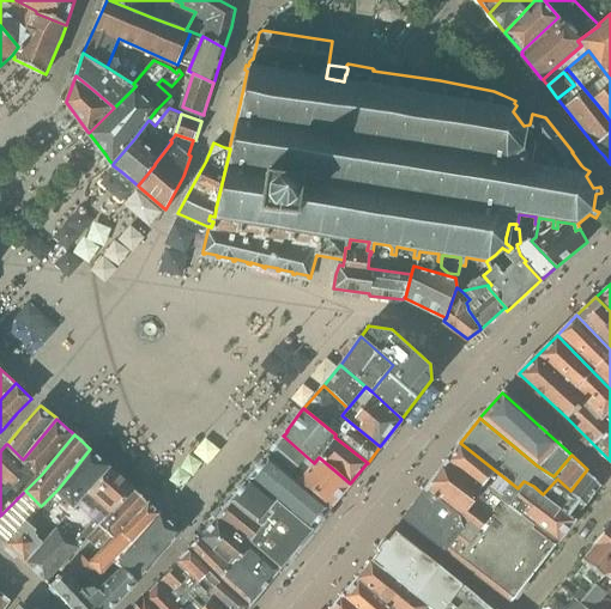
[(283,436),(268,455),(291,475),(298,481),(330,507),(350,483),(319,457),(314,463),(283,436)]
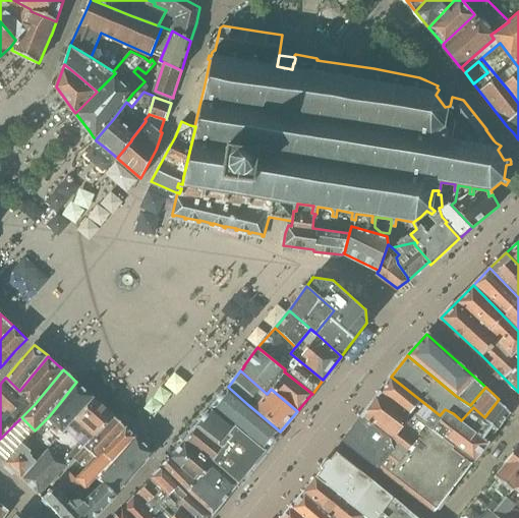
[(410,410),(473,460),(487,442),(498,428),(511,412),(499,399),(484,417),(473,407),(461,420),(453,413),(445,409),(440,415),(391,377),(381,392),(400,407),(399,407),(408,414),(410,410)]
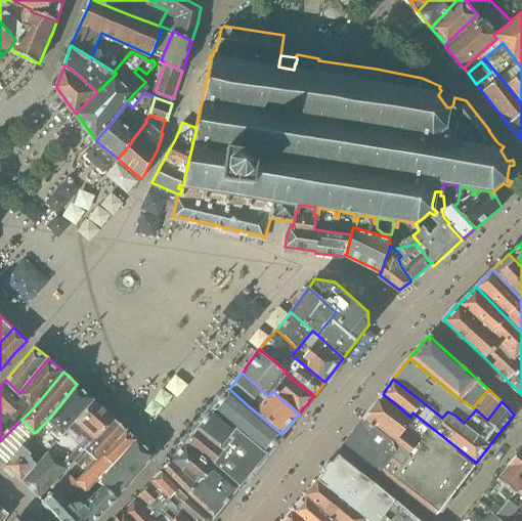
[(36,448),(44,456),(49,449),(66,432),(67,433),(94,399),(77,384),(62,402),(49,419),(35,433),(28,441),(36,448)]
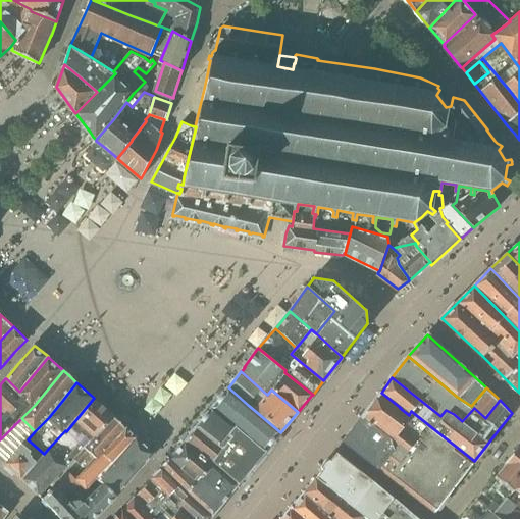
[(248,405),(228,388),(228,387),(212,407),(196,426),(187,439),(213,462),(213,461),(239,482),(280,432),(254,410),(248,405)]
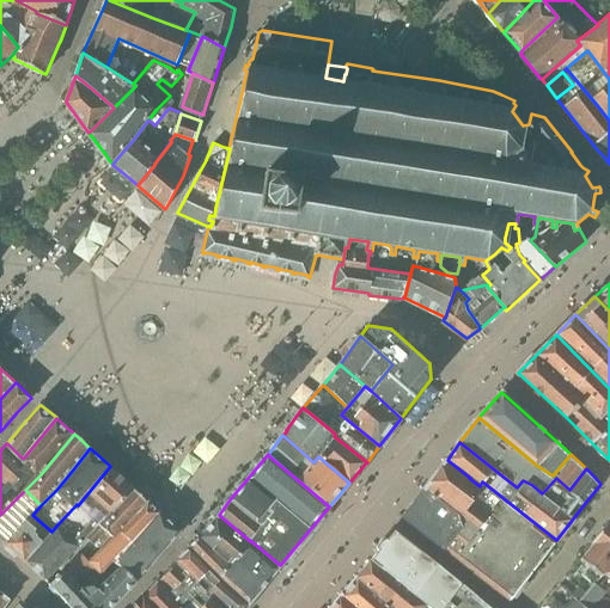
[(470,478),(447,460),(426,487),(465,520),(444,547),(512,599),(556,540),(482,481),(480,486),(469,478),(470,478)]
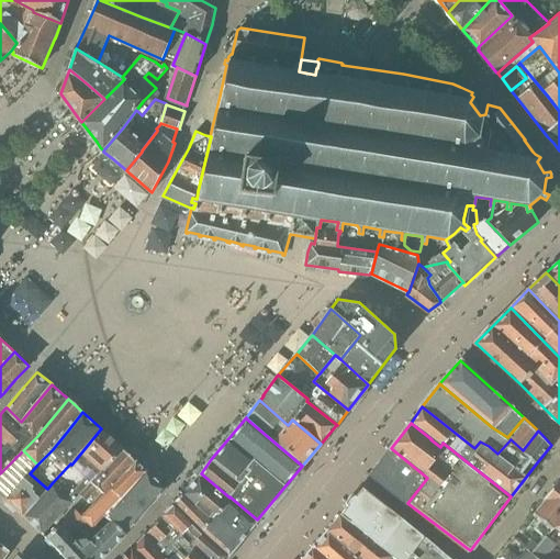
[(53,482),(74,501),(81,493),(91,482),(97,477),(124,449),(124,448),(101,428),(71,465),(70,464),(53,482)]
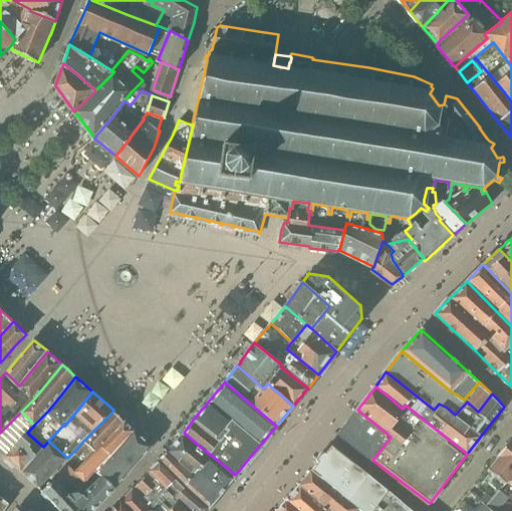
[(391,437),(357,410),(339,434),(372,460),(391,437)]
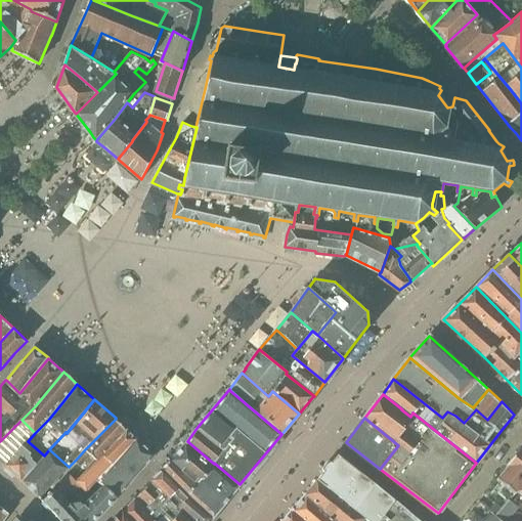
[(84,467),(88,471),(91,468),(98,461),(127,429),(116,419),(90,444),(85,449),(76,460),(84,467)]
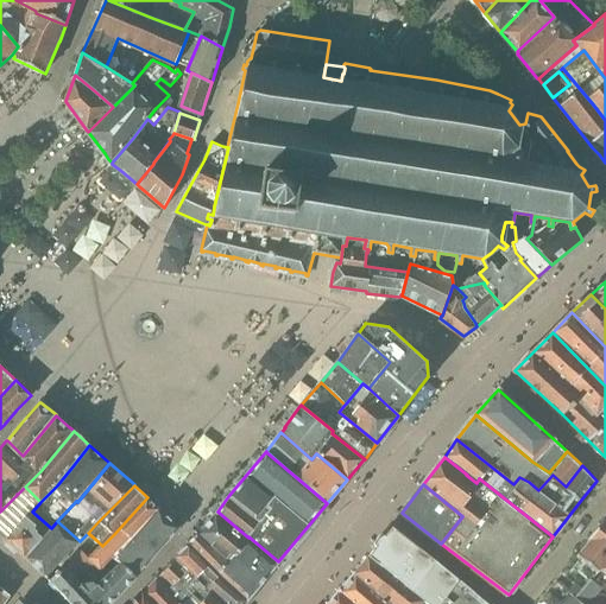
[(90,558),(93,560),(102,568),(115,555),(136,534),(159,509),(147,497),(114,534),(106,542),(102,546),(90,558)]
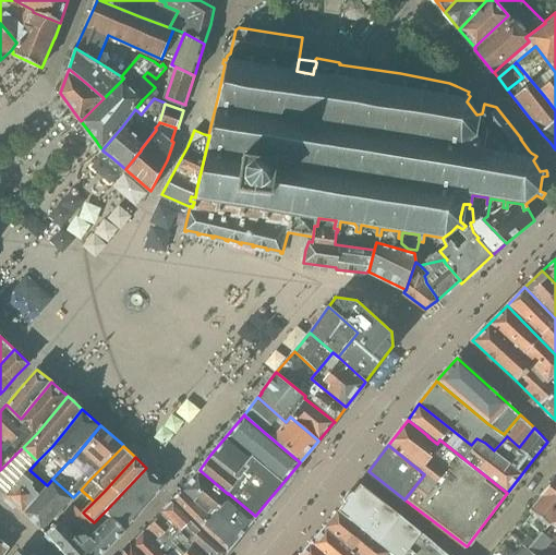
[(165,485),(146,468),(124,491),(106,510),(125,530),(134,520),(165,485)]
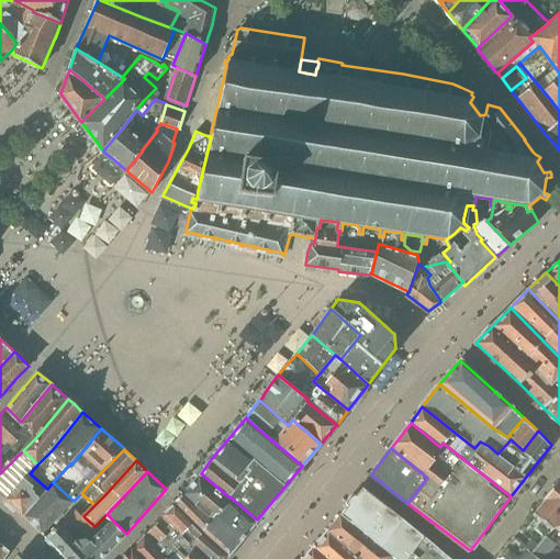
[(8,498),(25,513),(47,489),(38,481),(30,473),(8,498)]
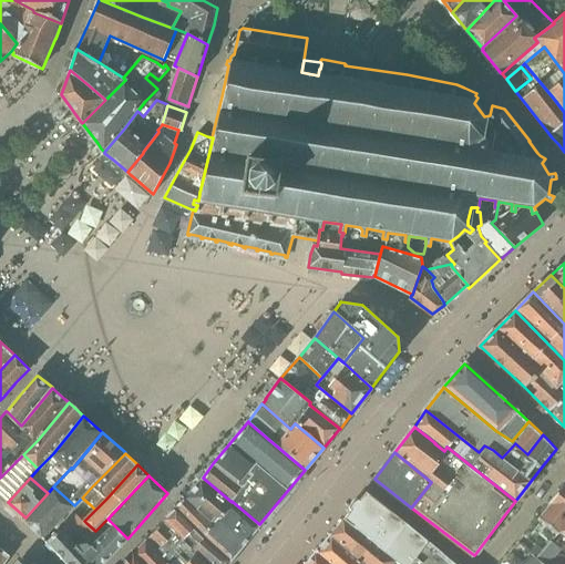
[(215,522),(232,502),(203,478),(186,499),(215,522)]
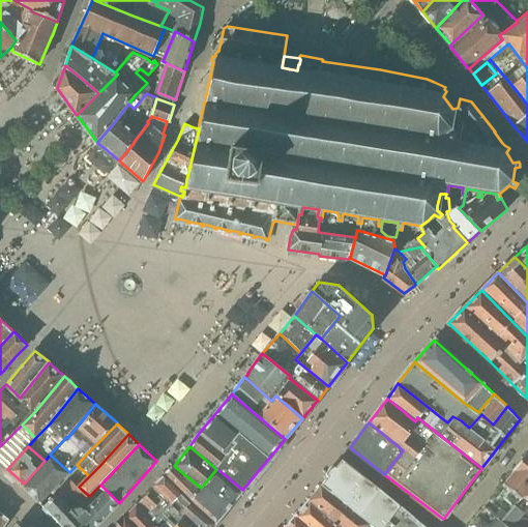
[(522,498),(525,495),(527,491),(527,451),(525,454),(526,455),(516,468),(515,467),(514,469),(515,470),(503,484),(522,498)]
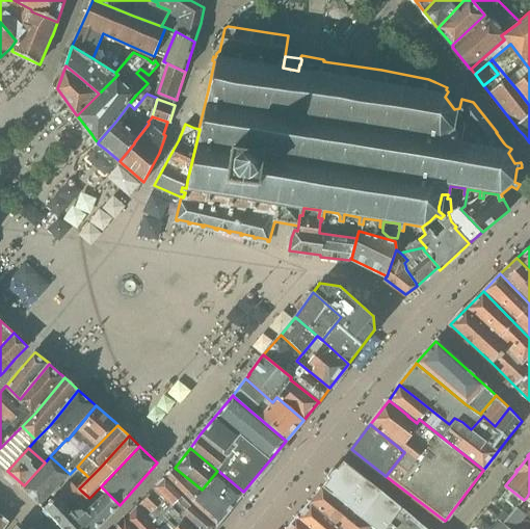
[(42,504),(70,474),(50,456),(45,463),(24,485),(25,486),(42,504)]
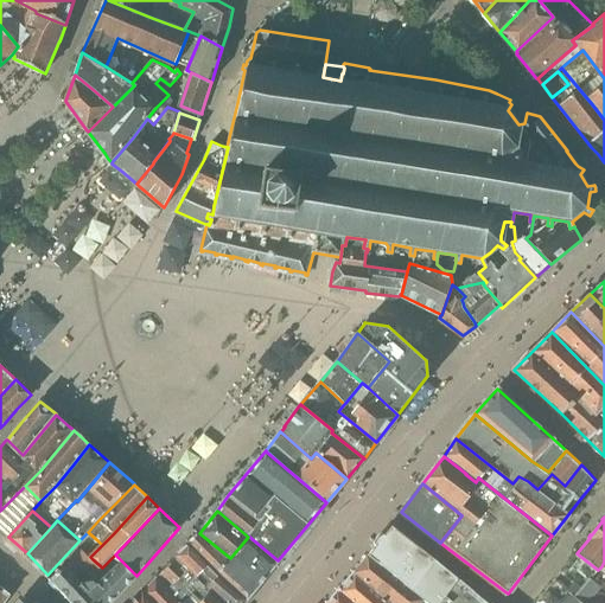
[(427,602),(486,602),(464,583),(437,560),(392,525),(368,555),(407,585),(424,598),(427,602)]
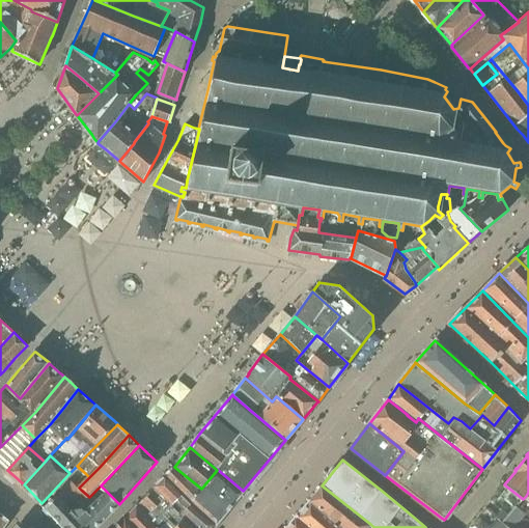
[(174,467),(166,475),(193,502),(202,491),(201,489),(174,467)]
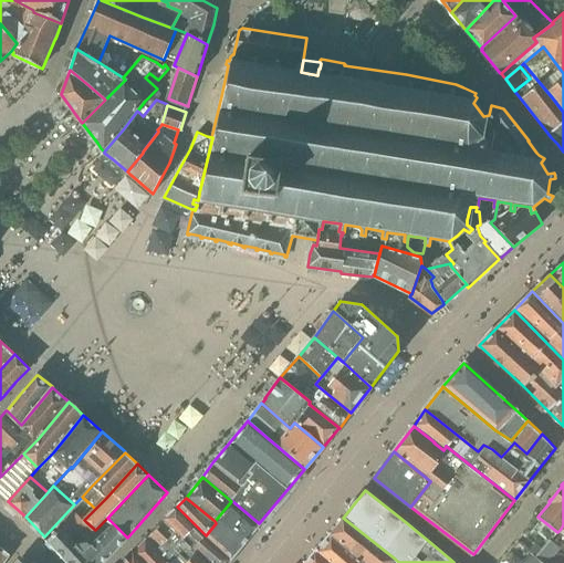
[(230,559),(259,523),(231,500),(231,501),(215,521),(216,523),(206,535),(230,559)]
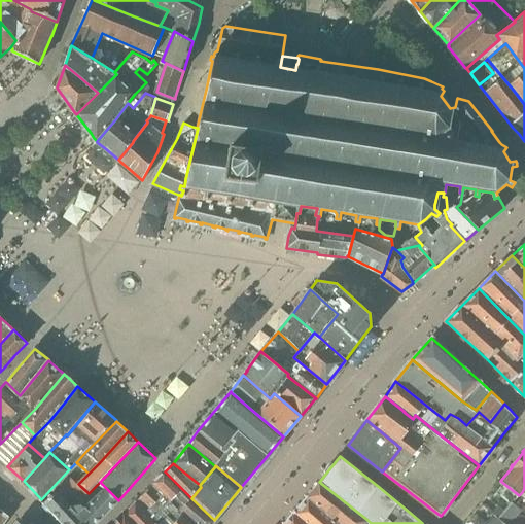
[(89,474),(84,469),(78,476),(80,479),(77,482),(70,475),(56,490),(57,490),(44,502),(64,523),(94,523),(118,500),(100,482),(89,493),(80,486),(78,484),(89,474)]
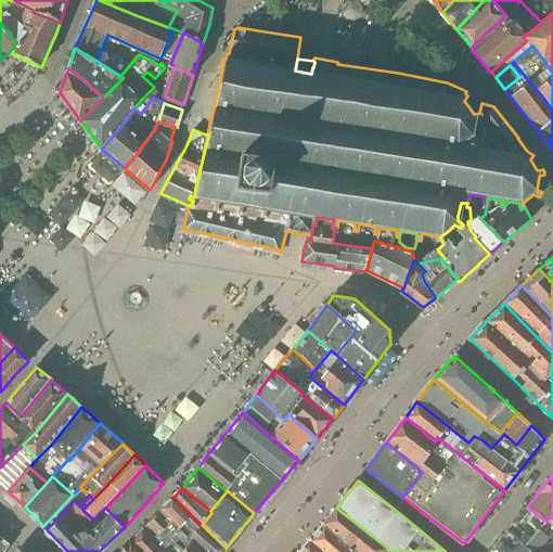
[(222,551),(226,548),(202,525),(174,497),(163,508),(207,551),(222,551)]
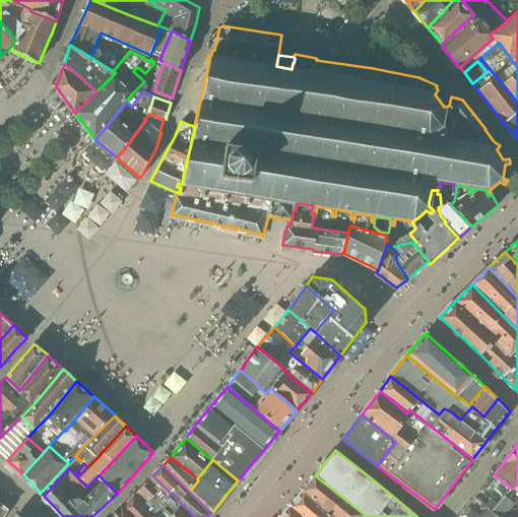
[(137,493),(160,516),(194,516),(152,475),(137,493)]
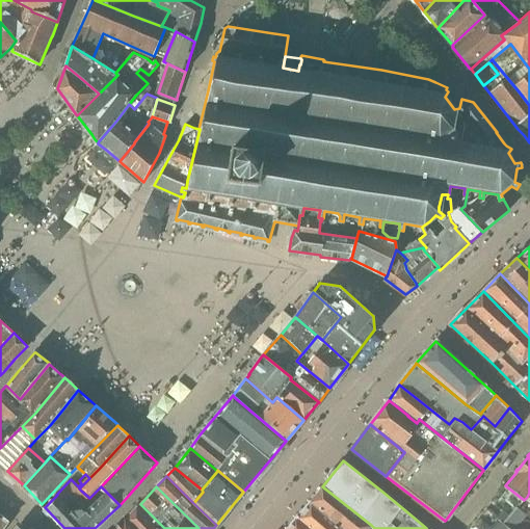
[(342,528),(368,528),(371,525),(356,513),(322,486),(310,501),(342,528)]
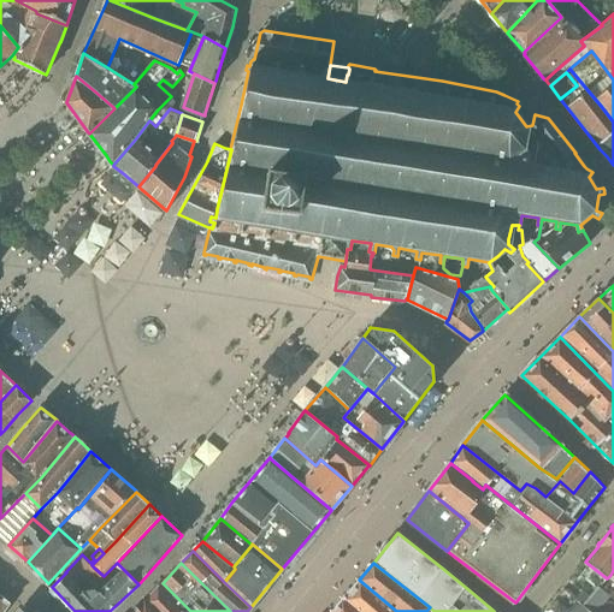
[(396,611),(359,580),(331,611),(396,611)]
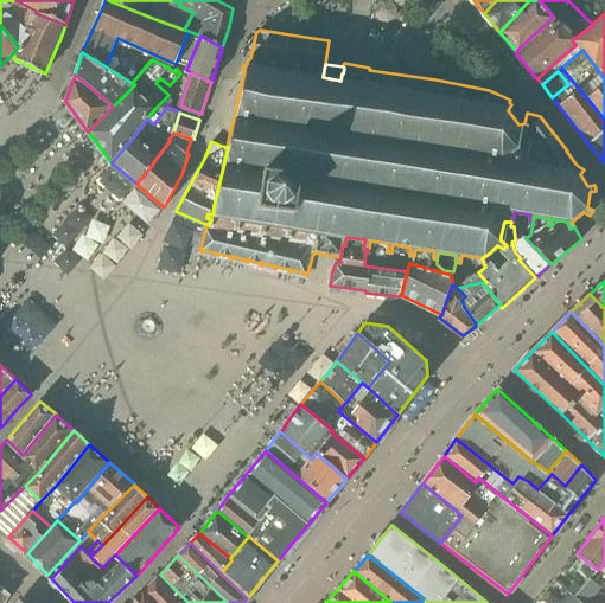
[(188,602),(160,575),(150,587),(141,594),(150,602),(188,602)]
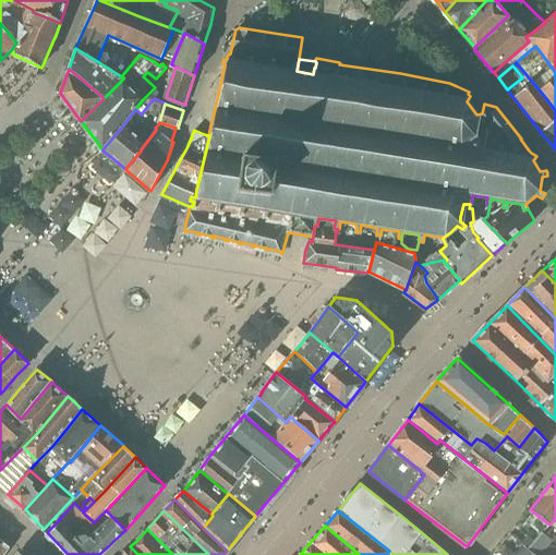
[(543,530),(529,546),(539,554),(554,539),(543,530)]
